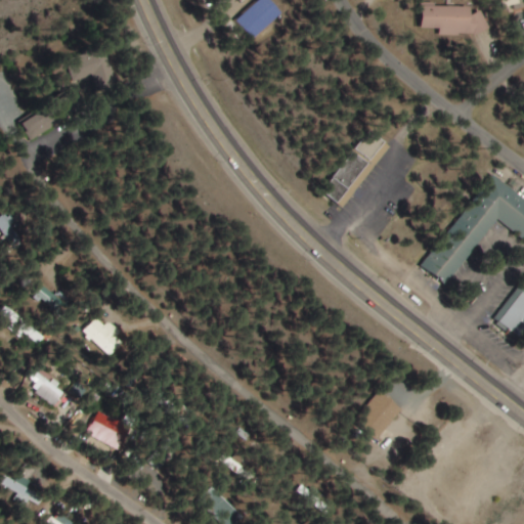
[(471,5),(419,5),(419,33),(485,33),(485,12),(471,12),(471,5)]
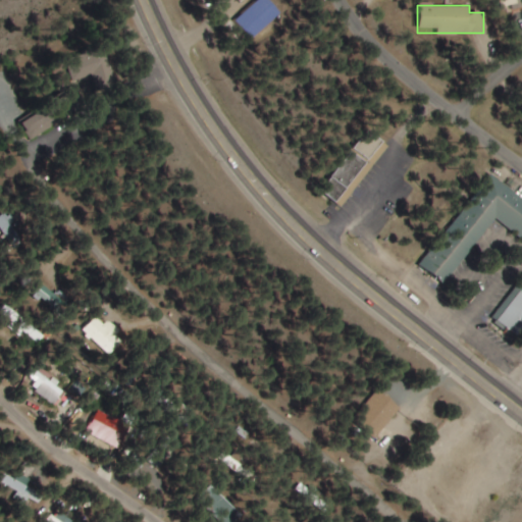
[(17,119),(28,139),(82,109),(71,90),(17,119)]
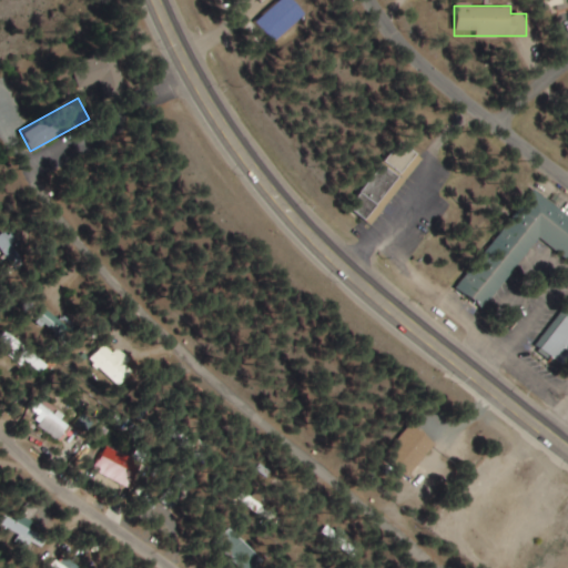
[(346,210),(369,227),(419,158),(396,140),(346,210)]
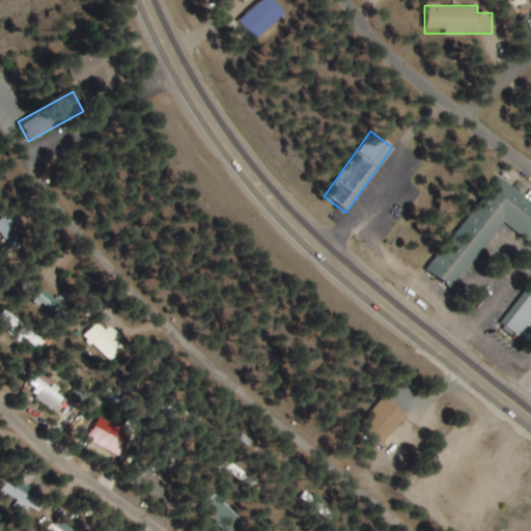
[(530,340),(530,205),(491,175),(421,269),(449,290),(499,224),(530,248),(530,276),(496,323),(527,346),(530,340)]
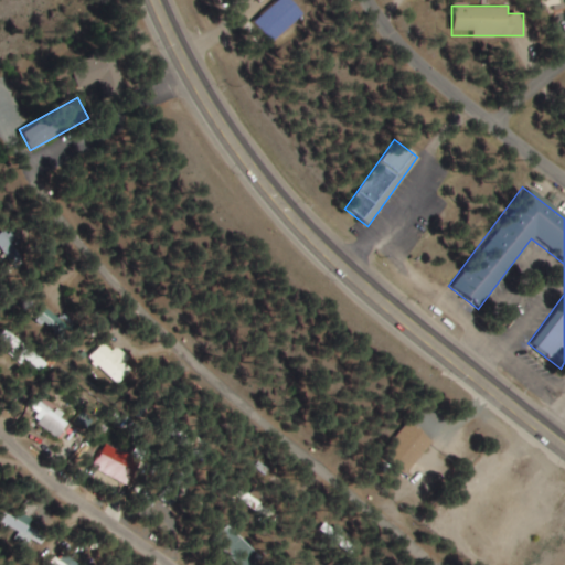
[(117,348),(113,352),(104,342),(88,358),(116,386),(136,366),(117,348)]
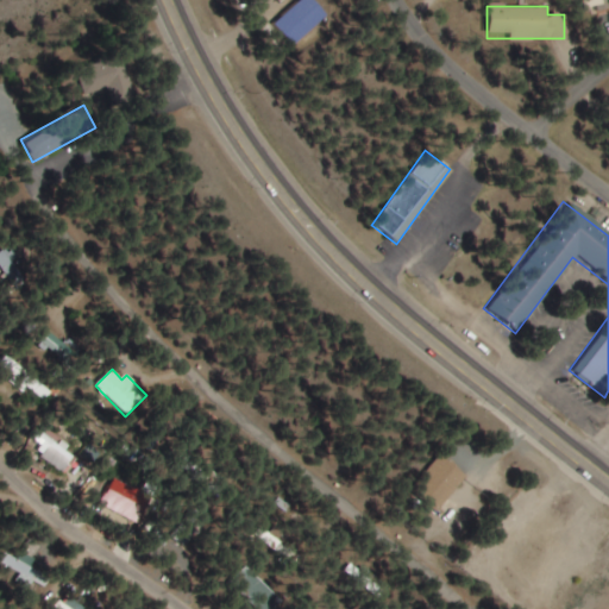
[(27,444),(70,473),(81,459),(57,444),(62,437),(42,424),(27,444)]
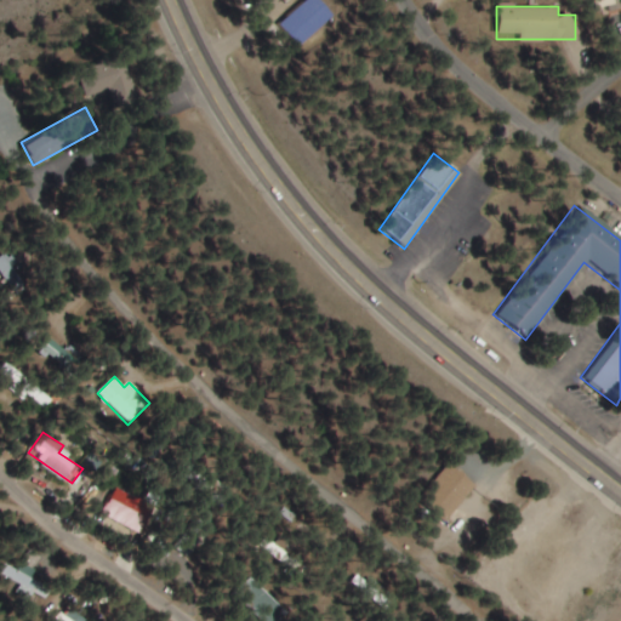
[(477,483),(453,463),(421,500),(446,520),(477,483)]
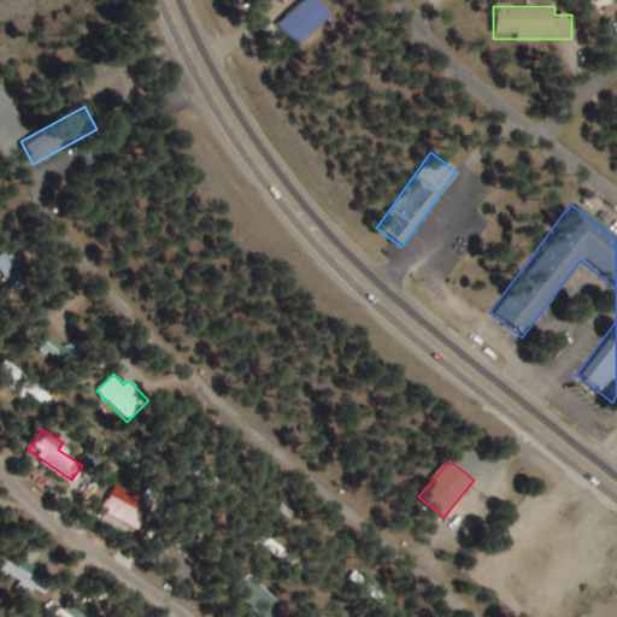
[(266,546),(276,557),(293,544),(283,533),(266,546)]
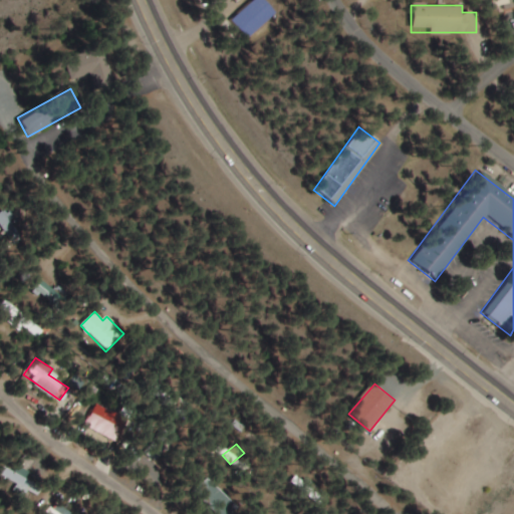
[(16,472),(7,466),(0,475),(29,495),(41,479),(21,464),(16,472)]
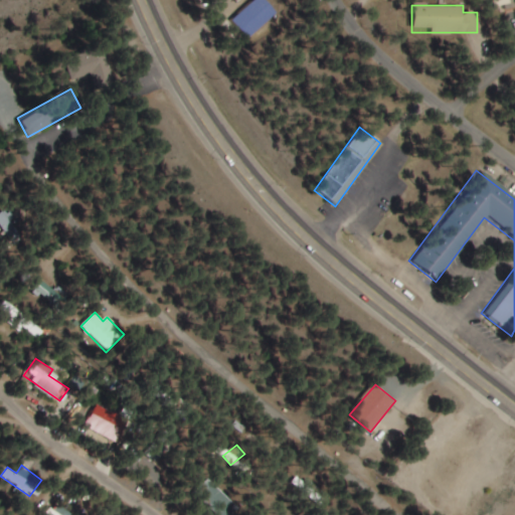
[(223,514),(228,514),(237,506),(210,479),(199,490),(223,514)]
